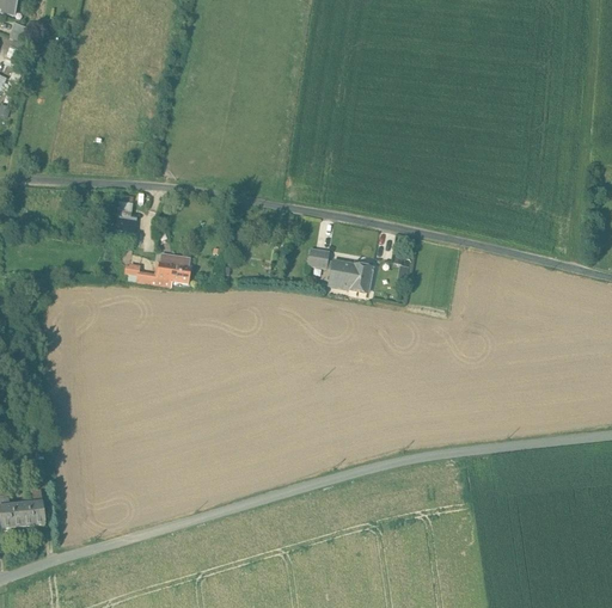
[(0,0),(0,6),(0,7),(0,6),(0,8),(14,12),(17,0),(0,0)]
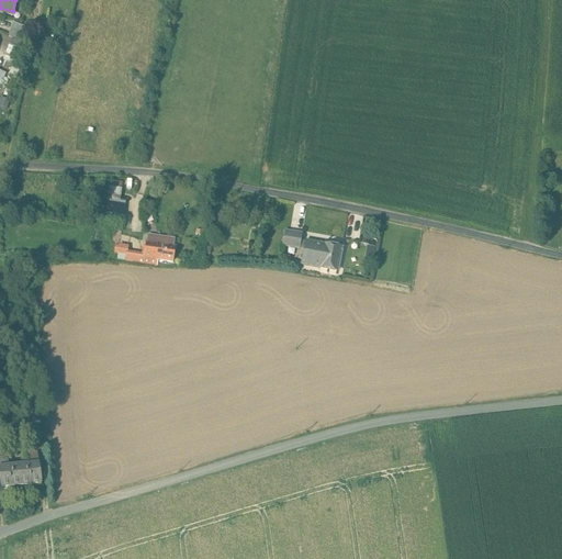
[(25,22),(13,18),(8,31),(12,33),(20,36),(20,35),(25,22)]
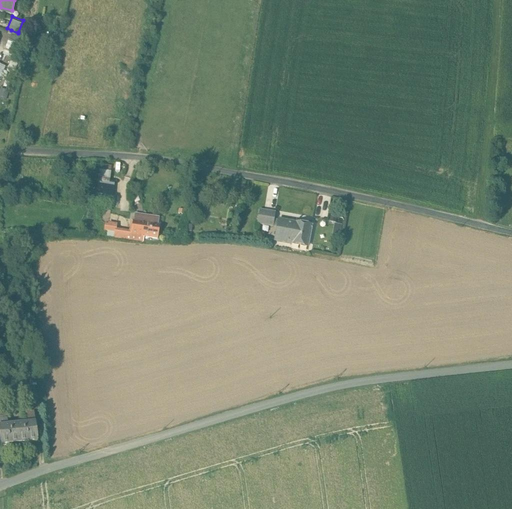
[(18,32),(18,33),(11,30),(9,36),(17,39),(19,40),(21,33),(18,32)]
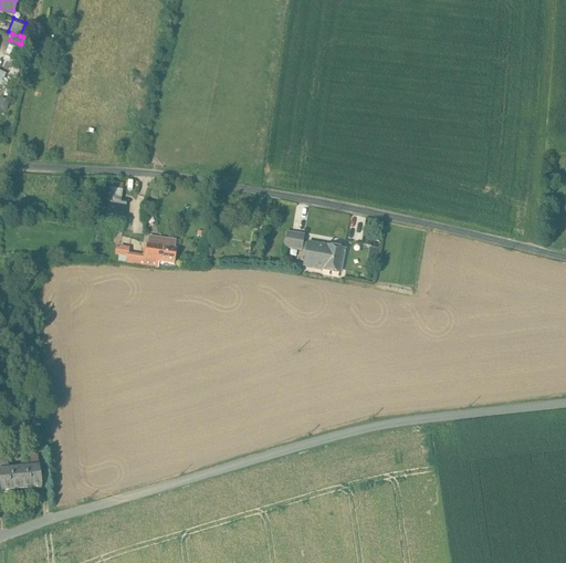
[(11,40),(4,55),(13,59),(19,43),(11,40)]
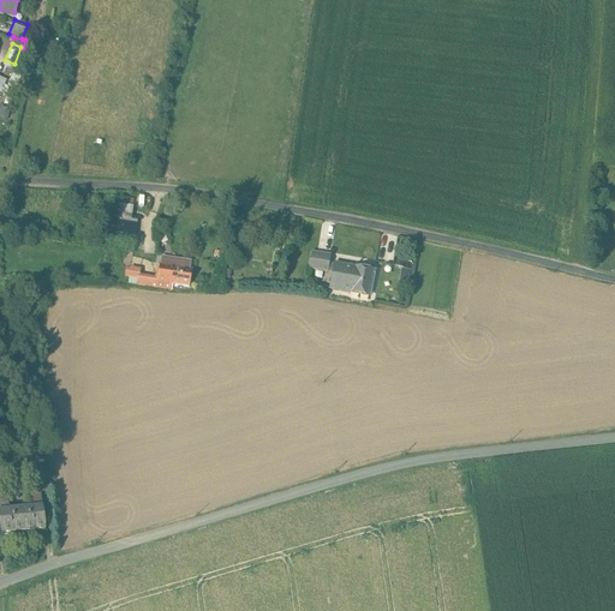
[(46,46),(39,45),(36,54),(43,57),(46,46)]
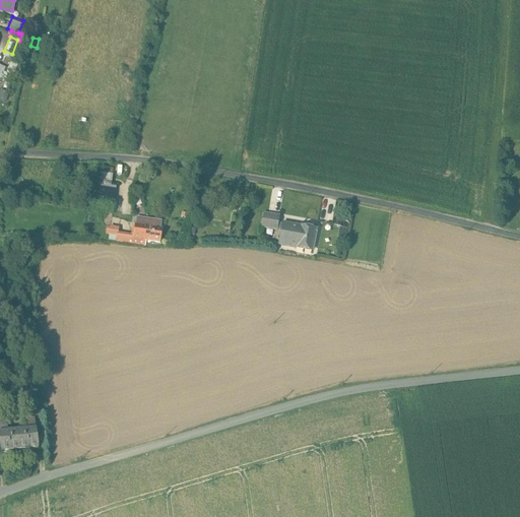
[(12,54),(11,54),(7,68),(14,70),(17,56),(12,54)]
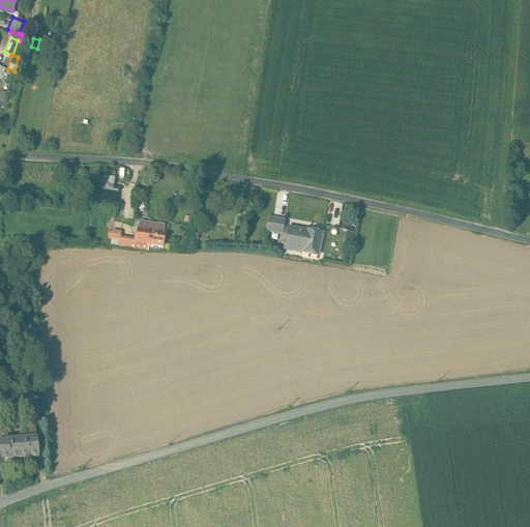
[(115,186),(115,175),(102,174),(101,199),(118,199),(119,186),(115,186)]
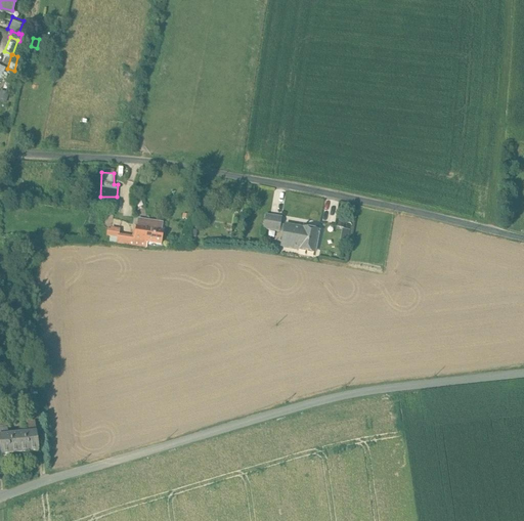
[(115,201),(97,199),(96,210),(114,212),(115,201)]
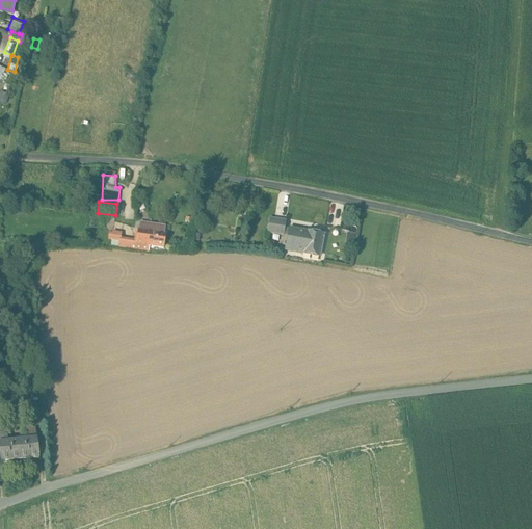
[(286,217),(269,215),(267,230),(283,232),(286,217)]
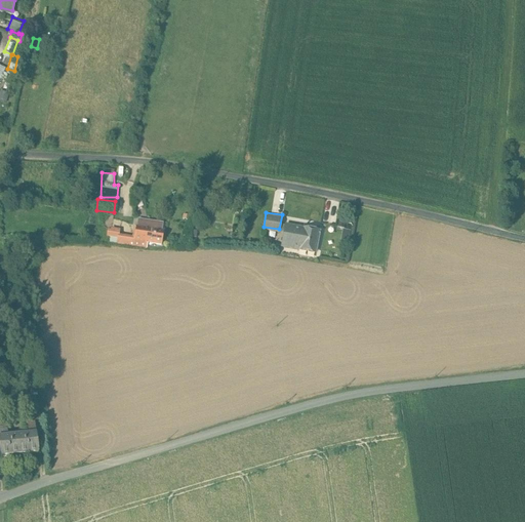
[(319,229),(287,223),(283,243),(315,249),(319,229)]
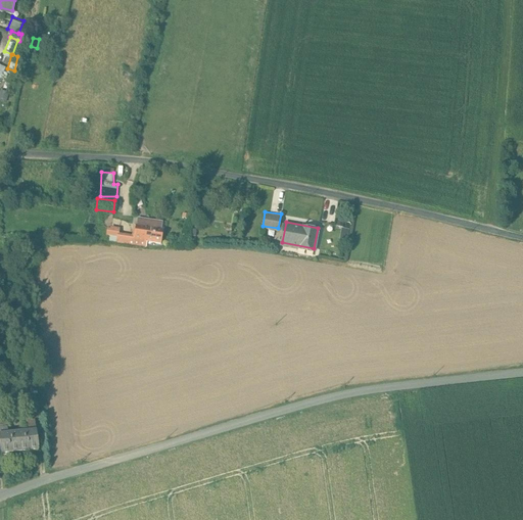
[(162,227),(137,223),(134,235),(134,236),(147,238),(160,241),(162,227)]
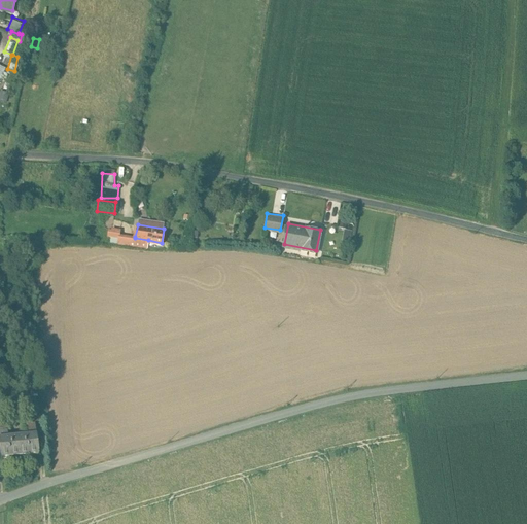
[(351,240),(352,226),(344,226),(343,239),(351,240)]
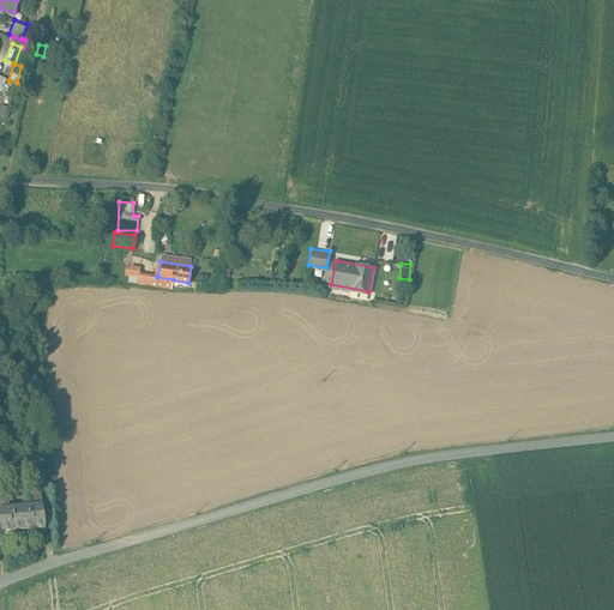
[(157,276),(140,272),(138,281),(172,285),(173,279),(157,277),(157,276)]
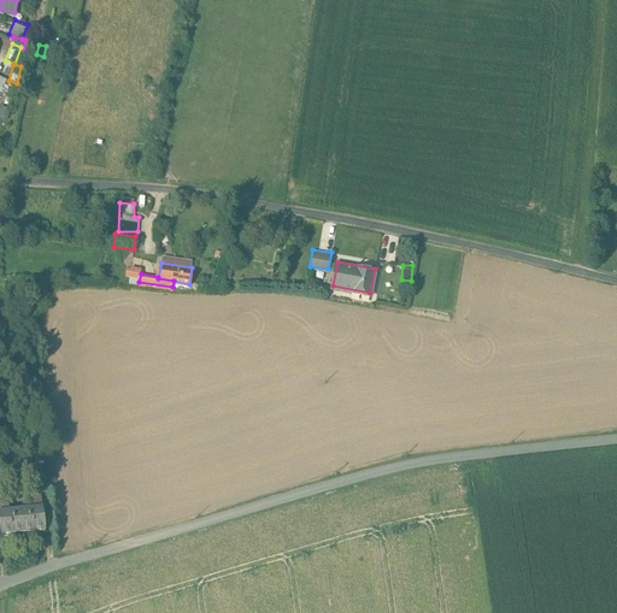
[(41,493),(30,495),(31,507),(42,506),(41,493)]
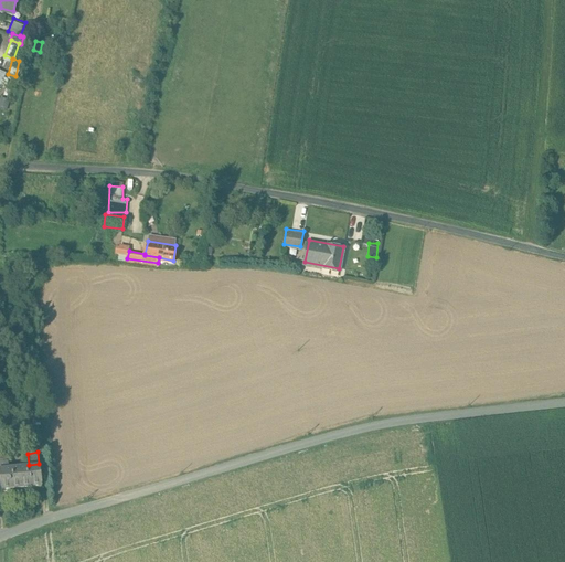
[(8,467),(0,467),(0,486),(0,489),(41,485),(39,464),(29,465),(8,467)]
